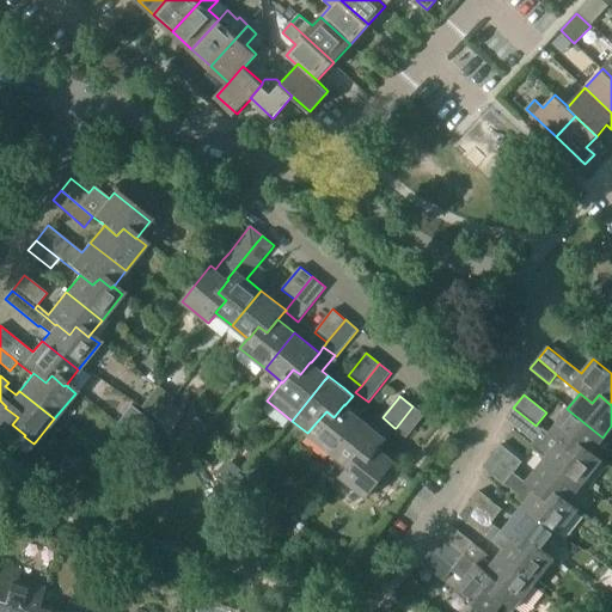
[(6,407),(0,401),(0,444),(11,453),(13,451),(24,436),(25,435),(12,424),(18,417),(5,408),(6,407)]
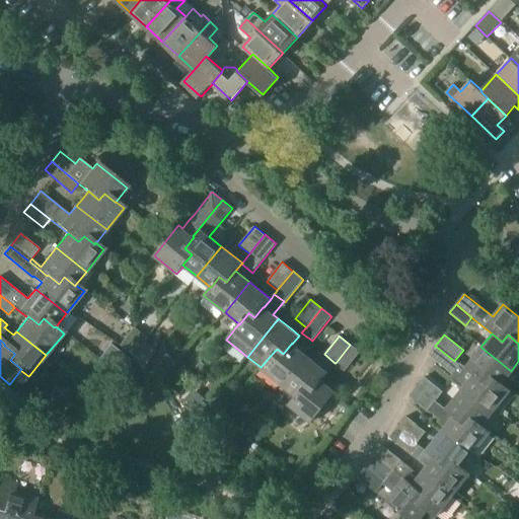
[(261,367),(260,368),(282,385),(306,355),(292,344),(292,343),(283,354),(277,349),(267,360),(262,366),(261,367)]
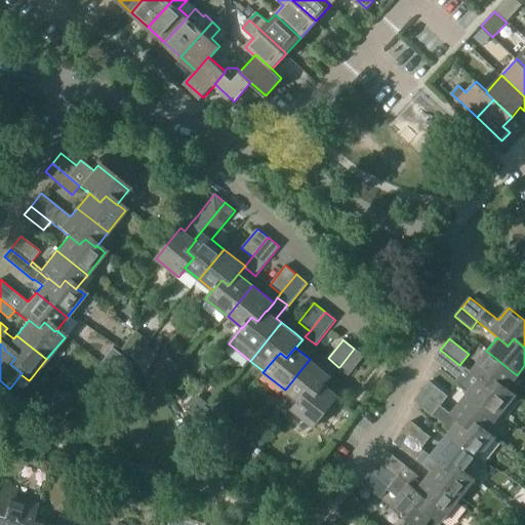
[(354,349),(339,367),(349,375),(364,356),(354,349)]
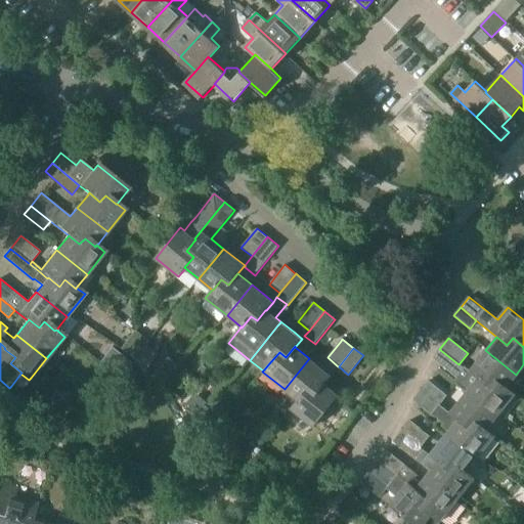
[(476,380),(468,373),(459,364),(439,349),(433,357),(457,377),(455,380),(468,390),(466,392),(496,417),(514,395),(506,389),(505,389),(493,380),(487,387),(477,379),(476,380)]
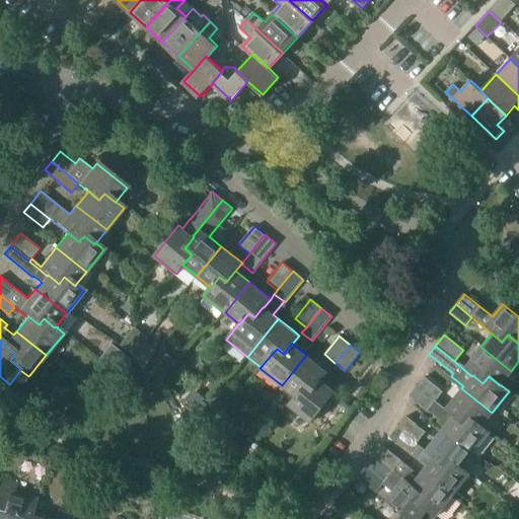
[(472,375),(483,383),(489,376),(500,385),(501,385),(511,371),(480,347),(463,369),(471,376),(472,375)]
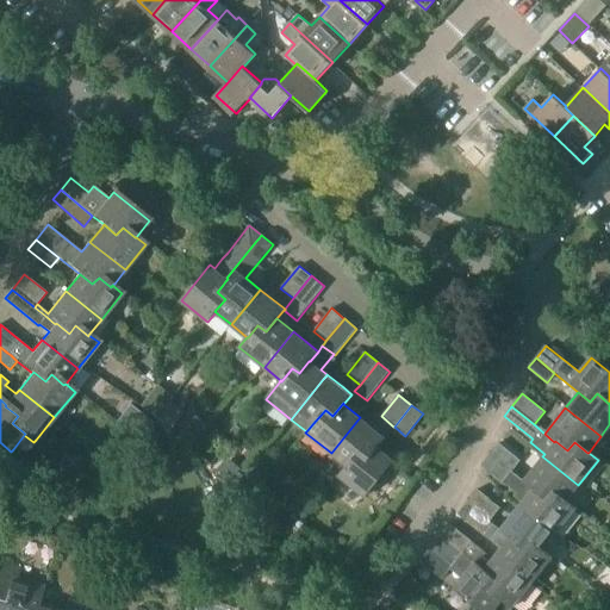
[(360,417),(331,453),(346,465),(347,466),(349,467),(359,454),(366,460),(377,446),(378,447),(385,437),(393,427),(381,416),(378,414),(368,424),(360,417)]
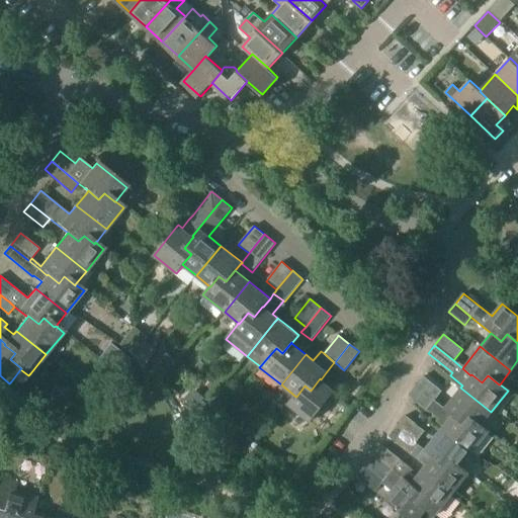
[(159,366),(151,375),(162,383),(169,374),(159,366)]
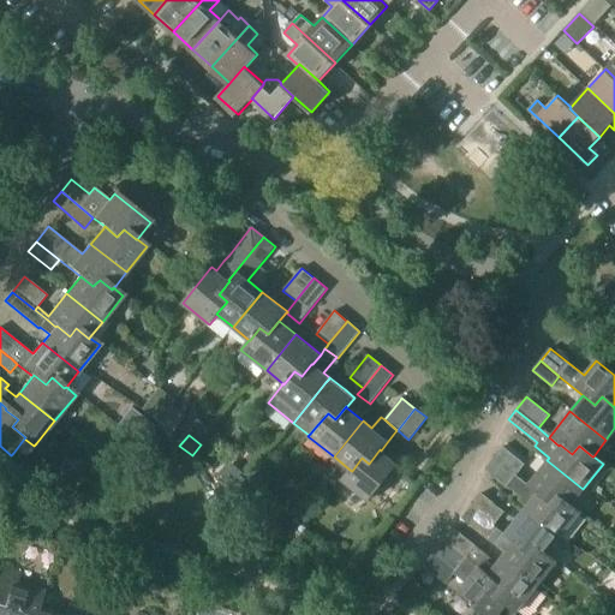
[(503,447),(493,459),(514,477),(525,465),(503,447)]
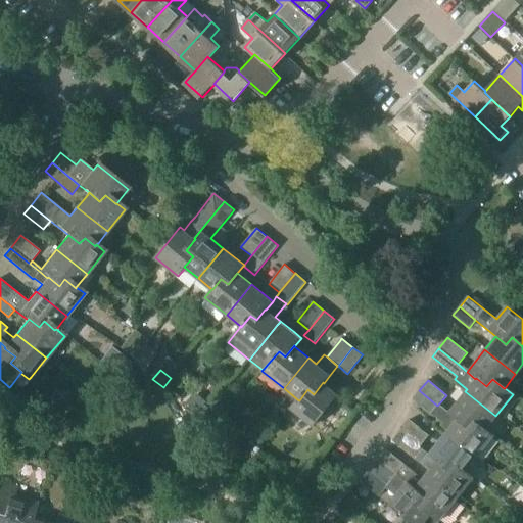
[(296,398),(290,407),(314,426),(338,394),(324,383),(323,382),(314,394),(307,389),(299,400),(297,399),(296,398)]
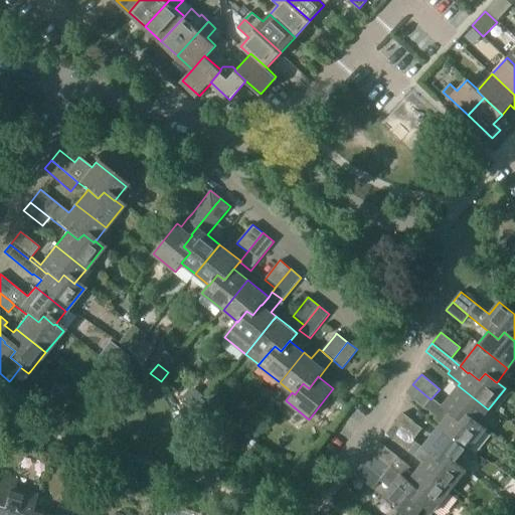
[(440,406),(431,399),(412,384),(406,392),(437,416),(434,418),(441,423),(438,427),(468,452),(486,431),(477,422),(476,424),(465,415),(459,421),(449,413),(440,406)]
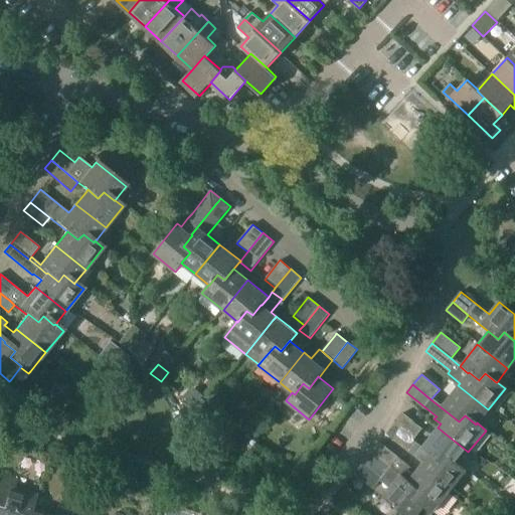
[(449,413),(459,421),(465,415),(476,424),(477,422),(488,409),(458,385),(440,406),(449,413)]
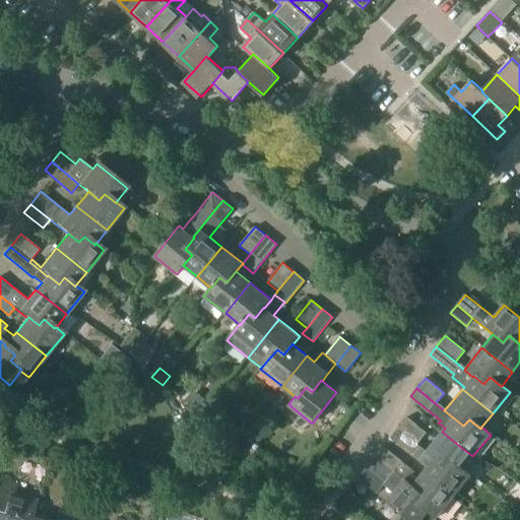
[(425,435),(405,418),(396,431),(415,446),(425,435)]
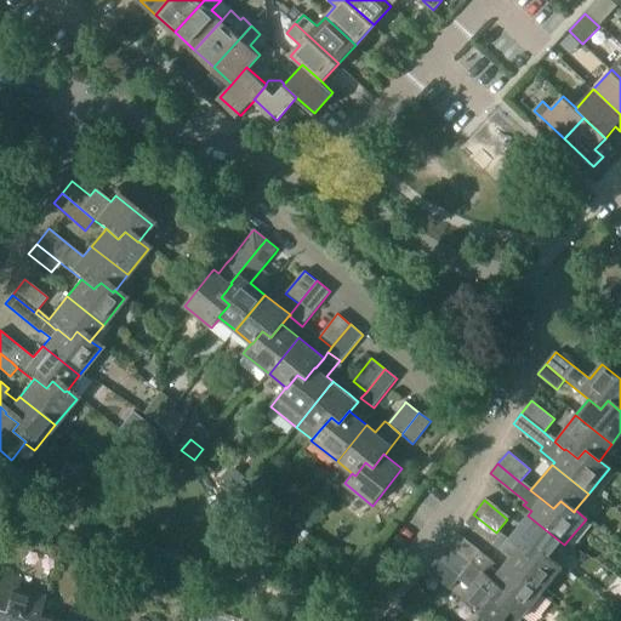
[(488,542),(510,560),(505,567),(540,594),(562,569),(552,560),(551,562),(539,552),(531,559),(518,548),(517,551),(506,541),(507,541),(496,533),(473,514),(465,524),(488,543),(488,542)]
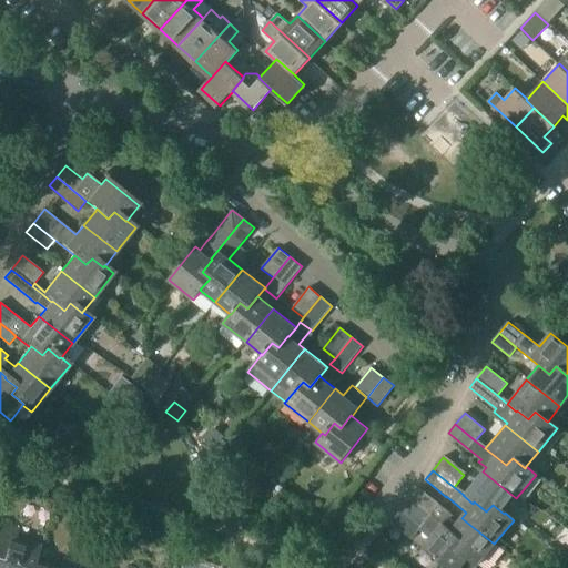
[(474,501),(486,511),(493,505),(504,514),(505,513),(516,498),(483,472),(464,495),(463,495),(473,504),(474,501)]
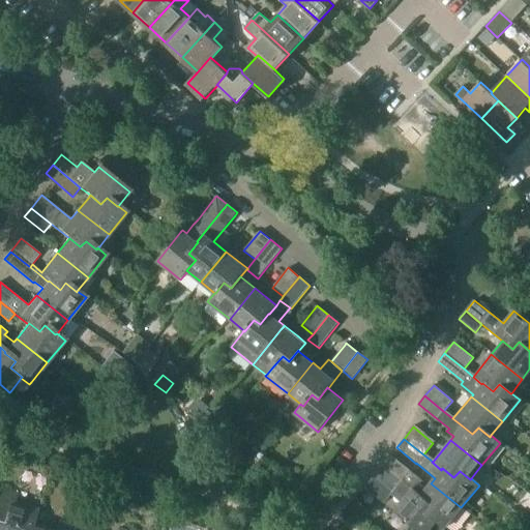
[(436,522),(435,523),(443,529),(461,507),(431,483),(428,487),(389,457),(381,466),(410,490),(419,497),(418,497),(430,506),(424,512),(436,522)]
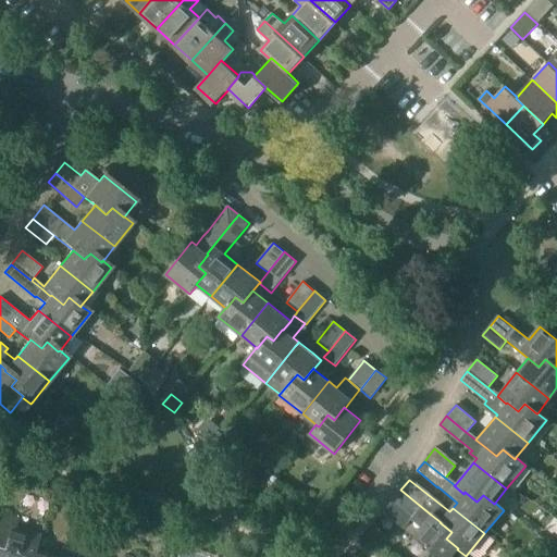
[(412,537),(434,554),(431,556),(463,556),(466,556),(457,549),(458,548),(446,539),(452,532),(440,522),(441,522),(431,515),(400,490),(382,512),(403,529),(410,519),(421,528),(412,537)]
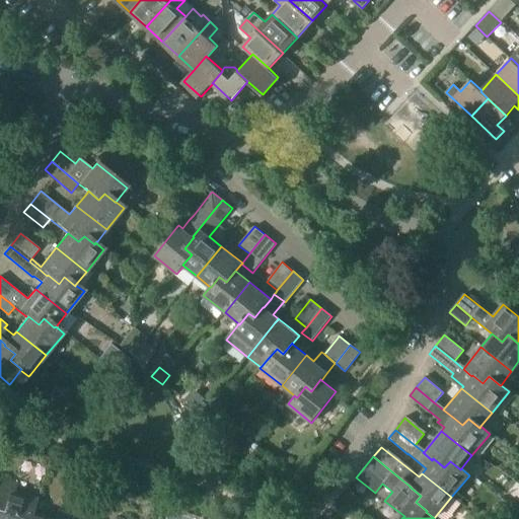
[(9,496),(13,486),(1,480),(0,483),(0,518),(28,518),(30,515),(31,515),(40,494),(38,493),(33,505),(9,496)]
